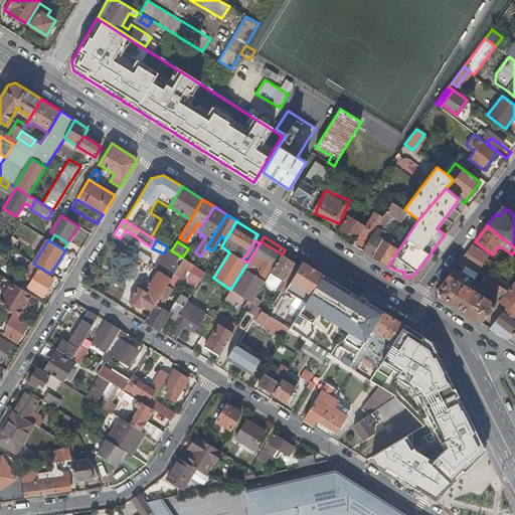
[(280,252),(261,241),(260,243),(253,252),(261,256),(254,268),(263,273),(262,276),(265,278),(280,252)]
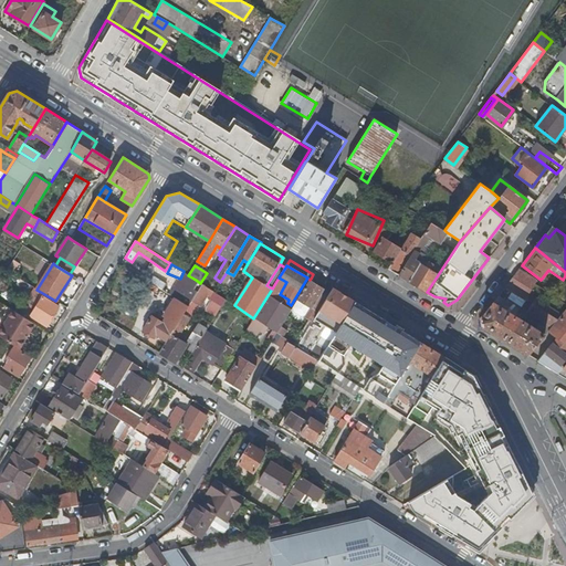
[(514,292),(525,300),(525,299),(536,284),(537,281),(519,270),(505,286),(514,292)]
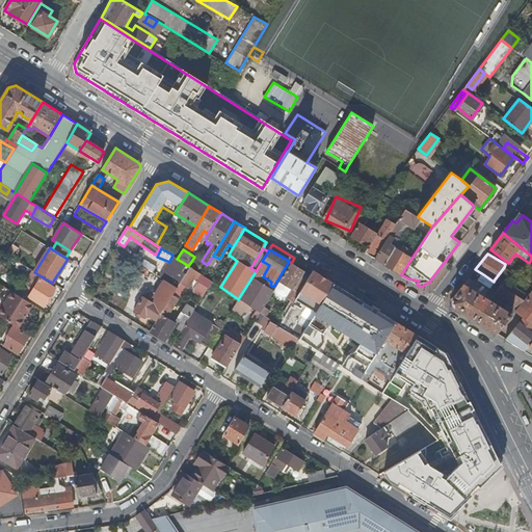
[(179,270),(184,263),(177,259),(173,256),(164,269),(168,271),(167,273),(164,278),(171,283),(179,270)]
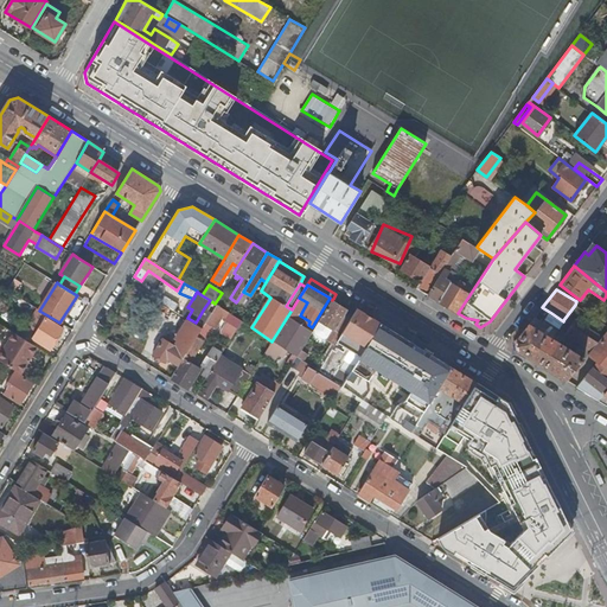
[(165,295),(160,302),(165,306),(185,319),(186,319),(187,318),(191,312),(165,295)]
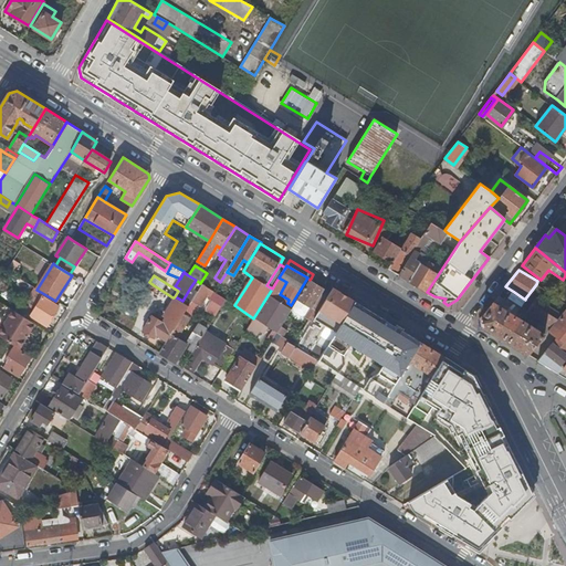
[(286,282),(279,278),(272,289),(253,318),(264,325),(278,334),(292,310),(276,300),(280,294),(286,282)]
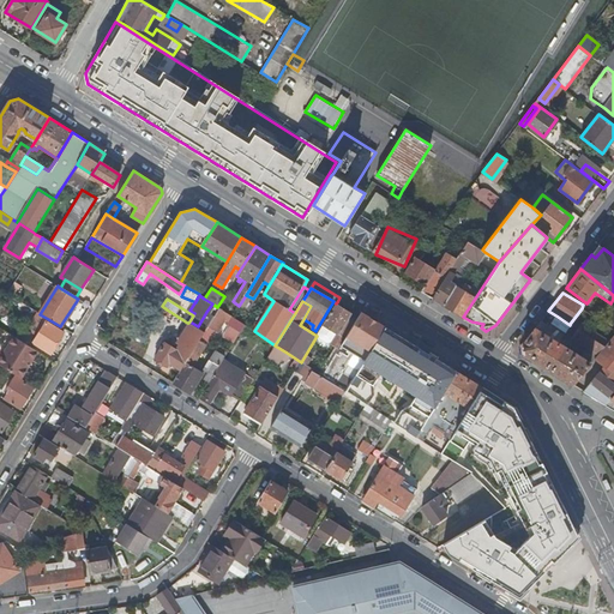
[(353,313),(337,302),(336,304),(324,324),(347,338),(356,319),(350,315),(353,313)]
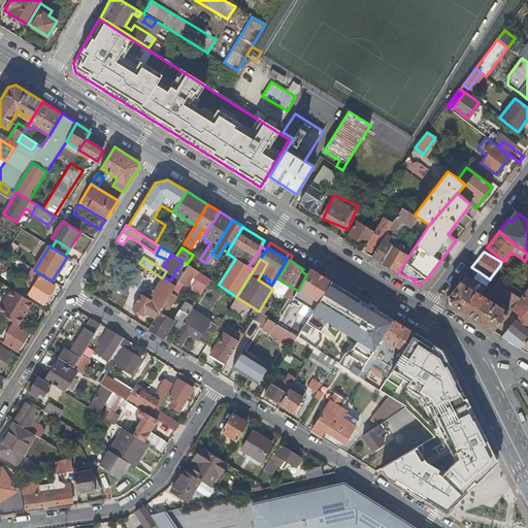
[(187,287),(197,270),(189,265),(185,272),(179,282),(187,287)]
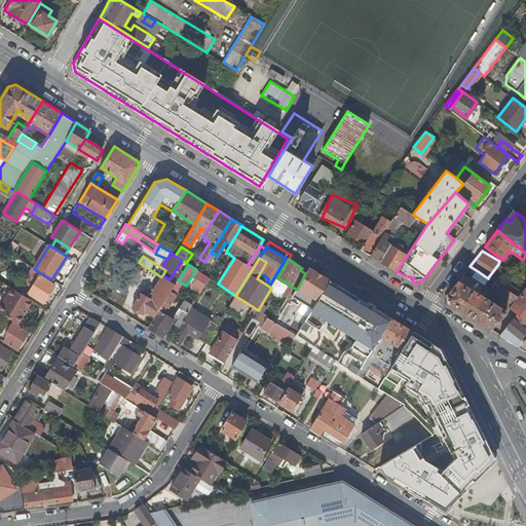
[(302,333),(334,275),(312,264),(293,300),(289,297),(276,318),(302,333)]
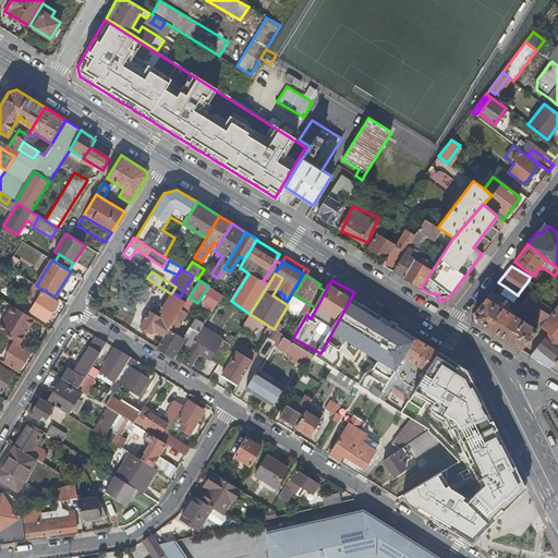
[(43,292),(44,290),(36,286),(34,283),(28,293),(38,300),(31,312),(46,322),(58,302),(43,292)]
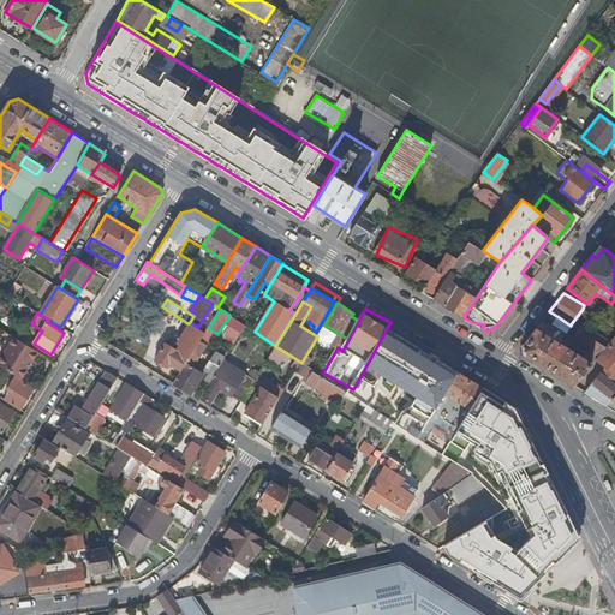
[(215,317),(207,312),(198,327),(206,332),(209,328),(215,317)]
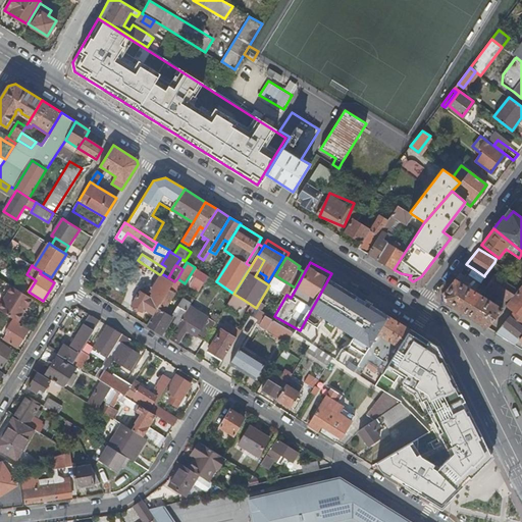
[(195,274),(205,280),(208,276),(198,269),(195,274)]
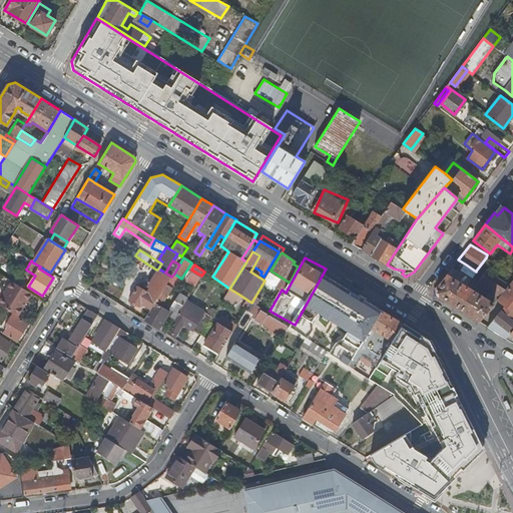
[(468,284),(476,272),(466,265),(460,275),(458,277),(456,281),(466,287),(468,284)]
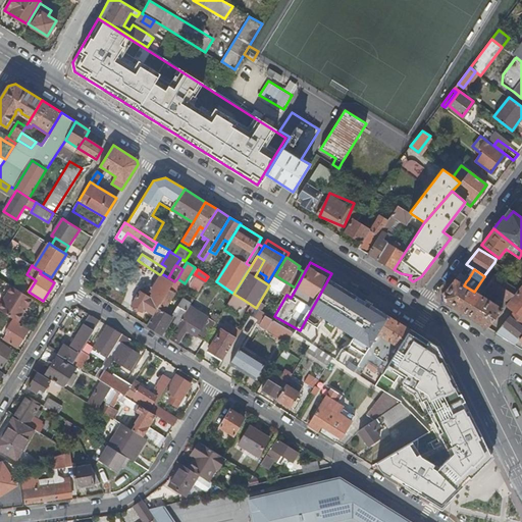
[(514,295),(498,283),(491,279),(486,286),(499,295),(493,304),(476,294),(478,290),(476,289),(474,292),(464,285),(466,281),(468,279),(459,273),(458,275),(444,294),(445,302),(486,327),(502,309),(514,295)]
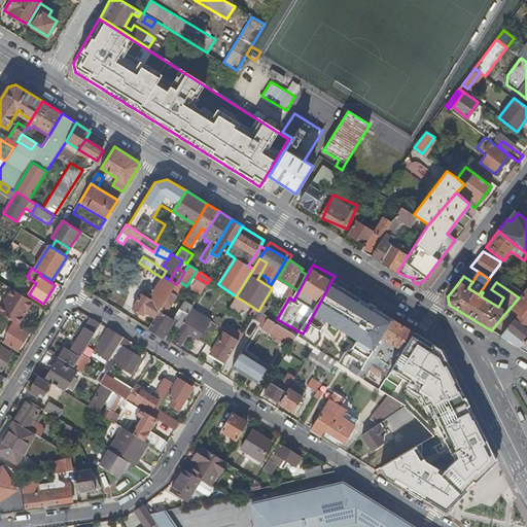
[(161,277),(150,292),(152,293),(149,299),(145,296),(141,293),(133,308),(143,315),(145,312),(155,318),(172,292),(176,286),(162,277),(161,277)]
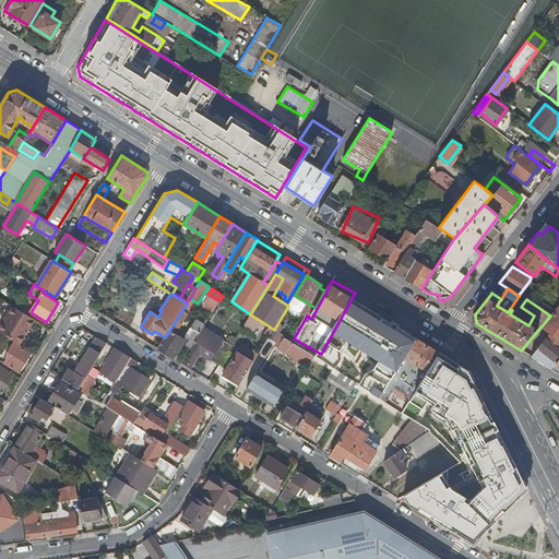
[(224,306),(228,299),(223,296),(219,300),(218,302),(224,306)]
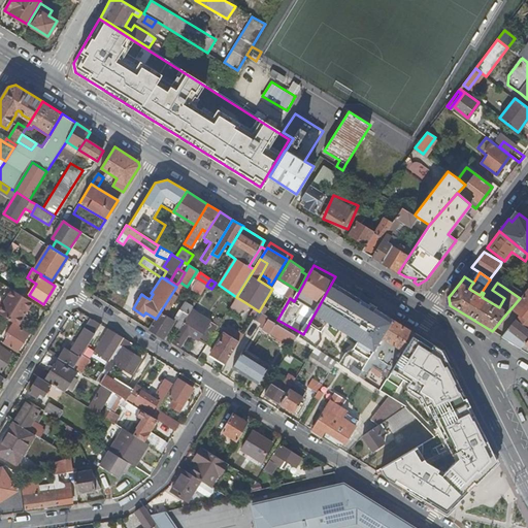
[(503,287),(520,298),(524,293),(506,282),(503,287)]
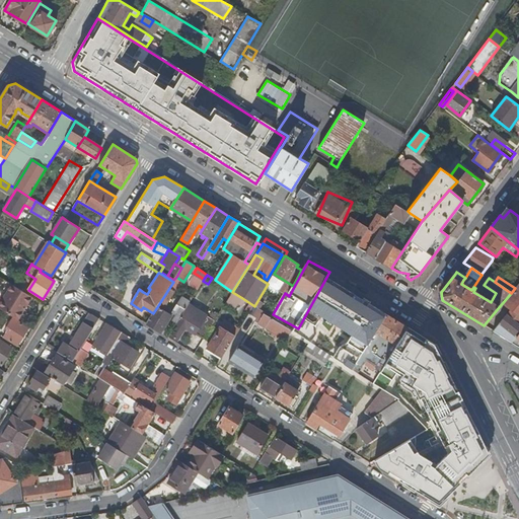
[(518,282),(515,288),(511,293),(499,307),(507,314),(493,330),(512,343),(516,337),(514,335),(518,328),(518,282)]
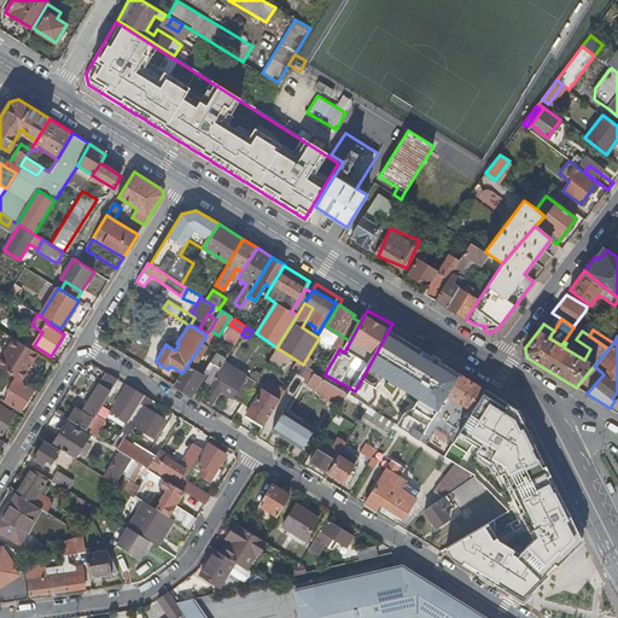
[(0,361),(0,367),(23,382),(29,369),(34,363),(39,355),(15,339),(10,347),(0,361)]
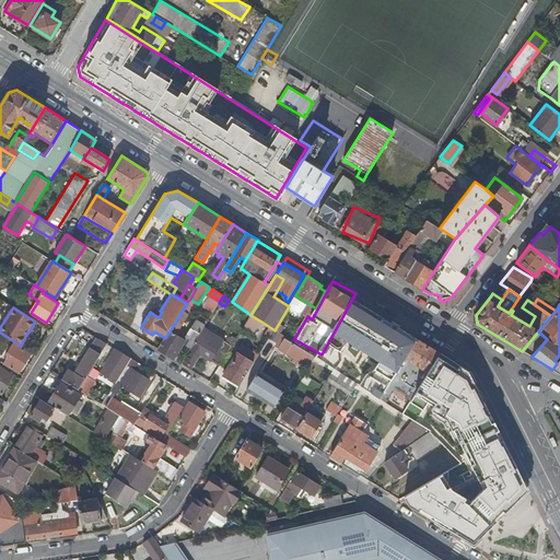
[(188,314),(183,311),(165,338),(158,349),(173,359),(185,340),(176,335),(188,314)]
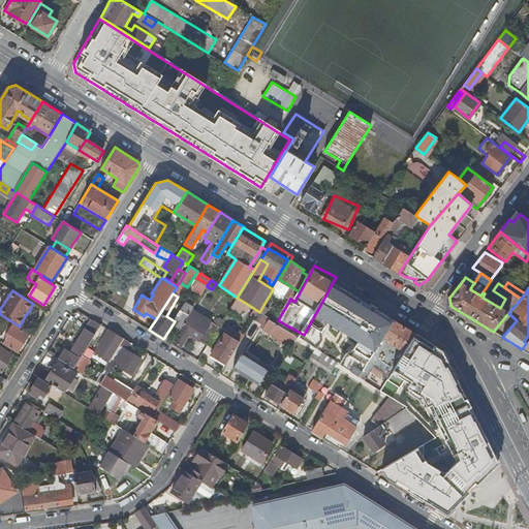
[(240,315),(247,304),(237,298),(229,309),(240,315)]
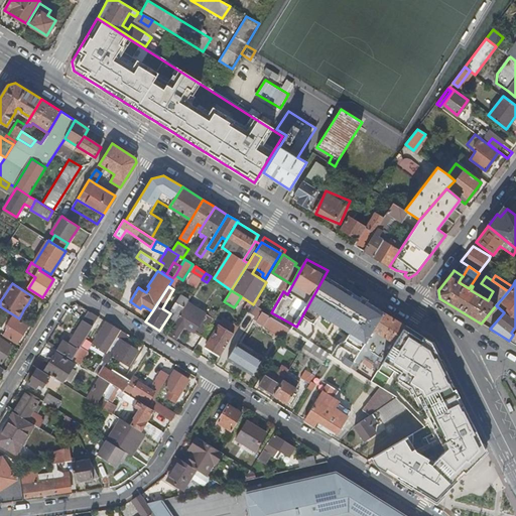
[(342,337),(353,318),(370,330),(379,314),(366,305),(359,314),(327,294),(306,327),(323,337),(329,328),(342,337)]
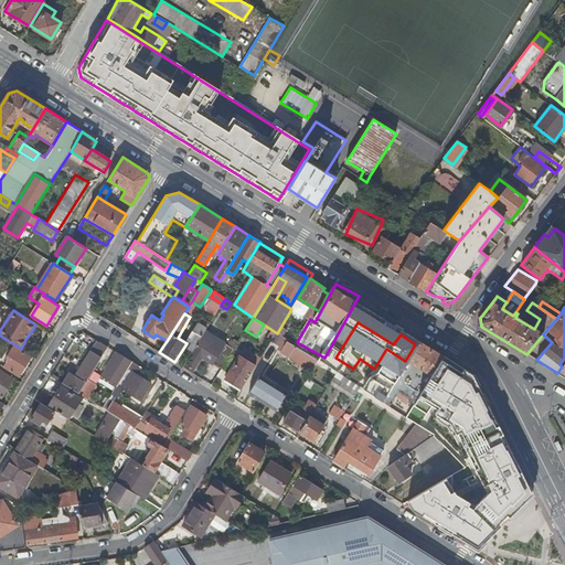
[(206,329),(200,324),(199,324),(195,330),(189,339),(192,342),(189,348),(193,350),(196,344),(206,329)]
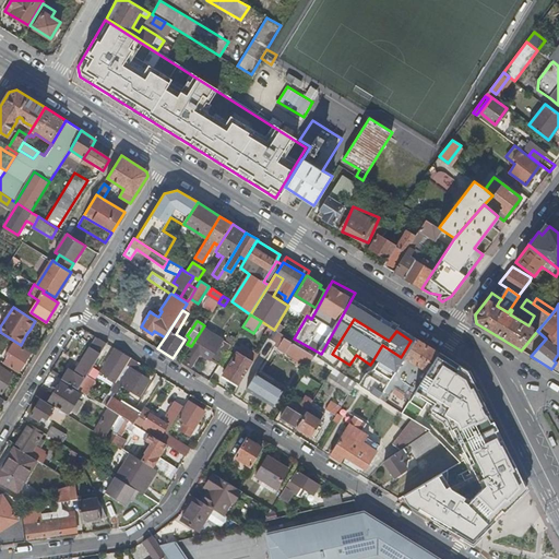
[(219,364),(232,345),(227,342),(213,333),(214,332),(204,325),(194,341),(195,342),(183,361),(191,366),(200,353),(211,359),(211,358),(219,364)]
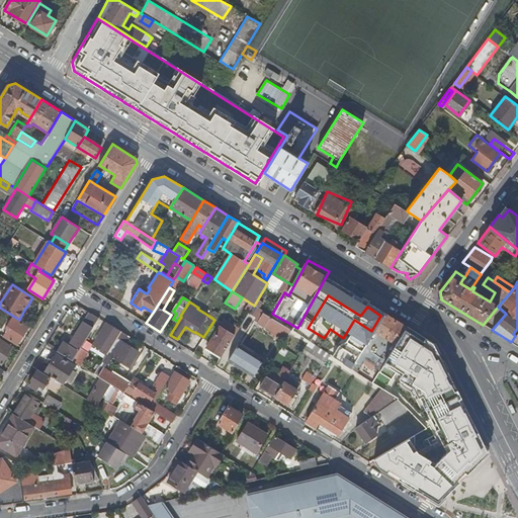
[(9,315),(0,309),(0,318),(5,322),(9,315)]
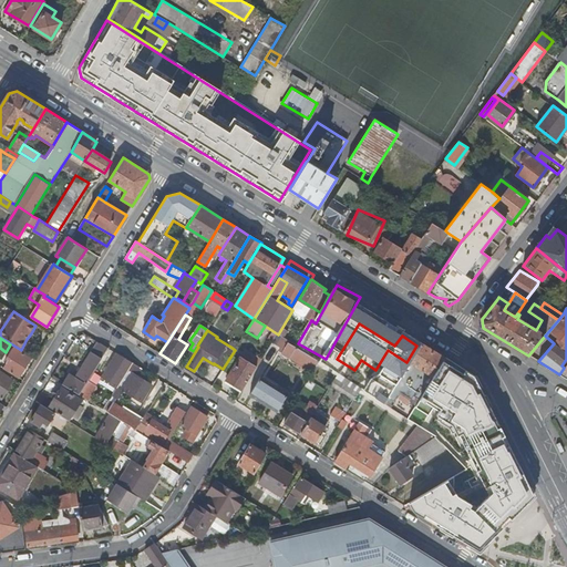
[(69,374),(63,384),(80,395),(89,381),(109,348),(99,341),(75,379),(69,374)]
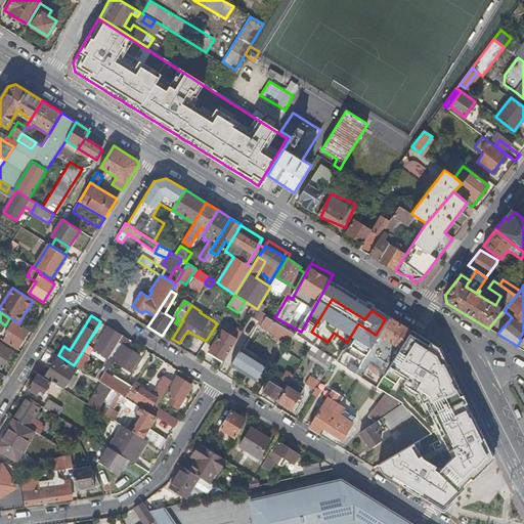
[(384,366),(388,369),(407,337),(411,330),(390,316),(379,336),(395,346),(392,352),(390,350),(381,365),(384,366)]
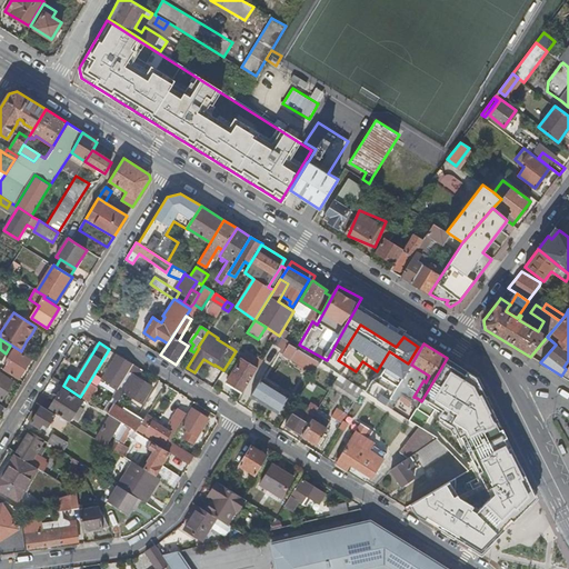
[(7,359),(9,361),(3,369),(19,379),(31,360),(23,355),(23,353),(13,348),(7,359)]
